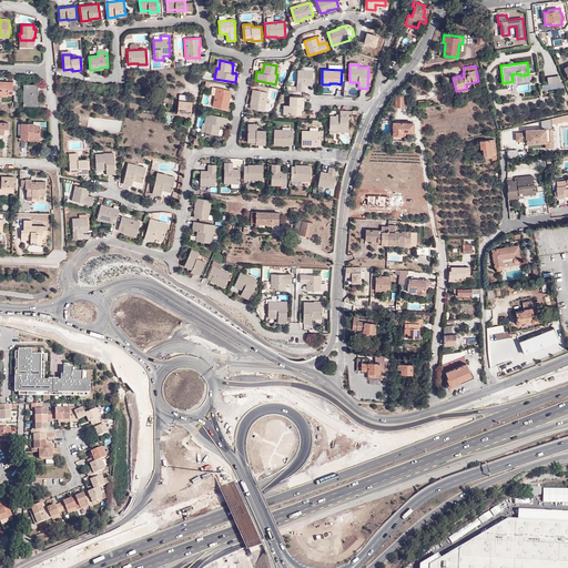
[(290,87),(290,91),(304,91),(304,85),(304,83),(312,83),(312,71),(297,71),(296,87),(290,87)]
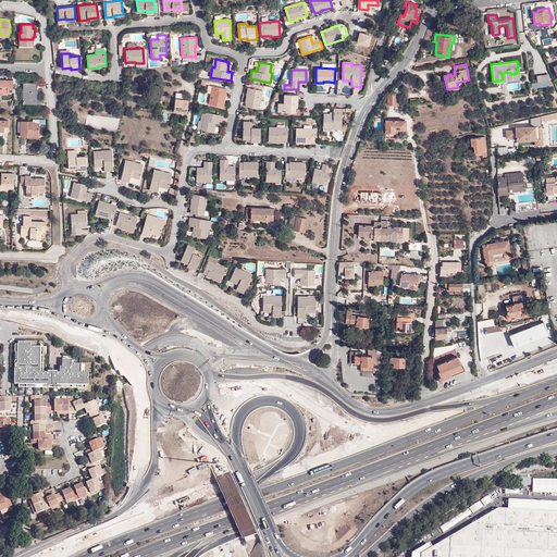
[(12,93),(12,81),(0,79),(0,94),(1,94),(1,91),(12,93)]
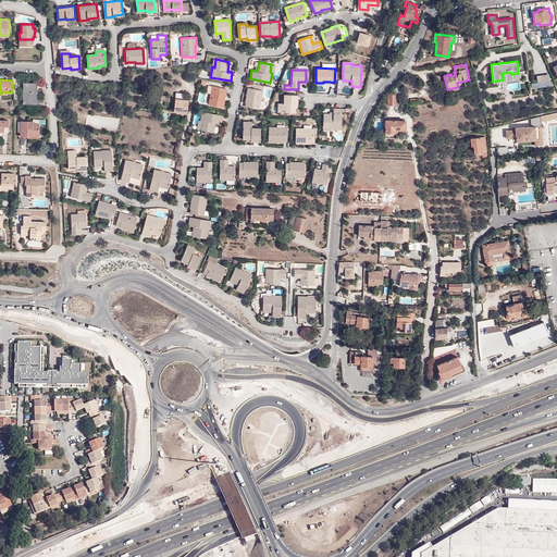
[(36,102),(36,84),(24,83),(23,102),(36,102)]
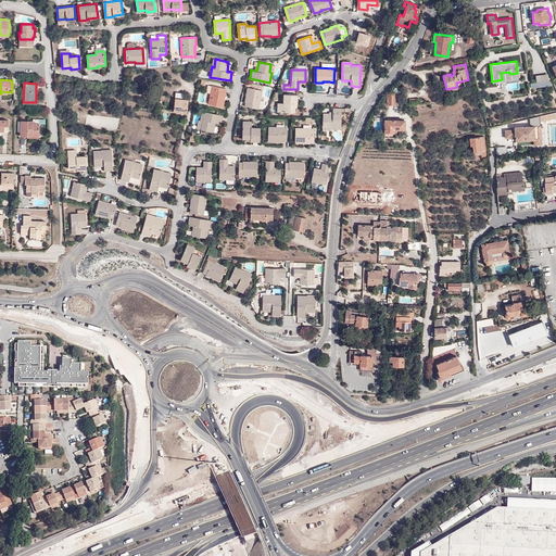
[(213,86),(212,86),(211,93),(209,104),(223,106),(225,99),(224,99),(225,92),(226,88),(213,86)]
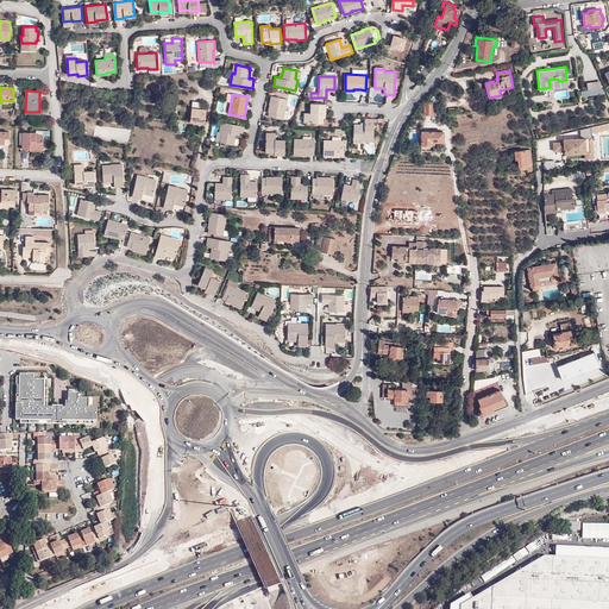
[(269,112),(268,115),(283,119),(287,99),(271,95),(269,104),(271,104),(269,112)]
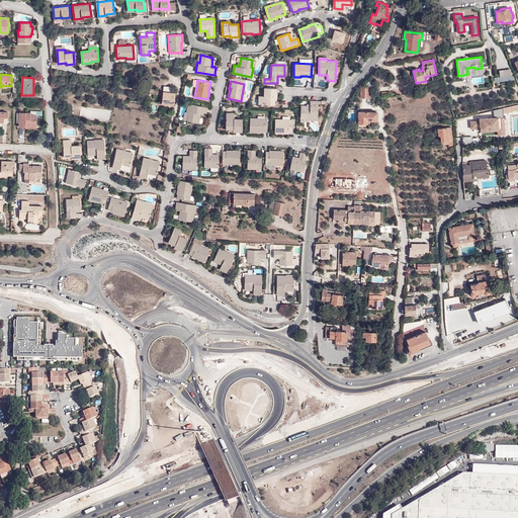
[(369,86),(360,86),(360,98),(369,98),(369,95),(369,86)]
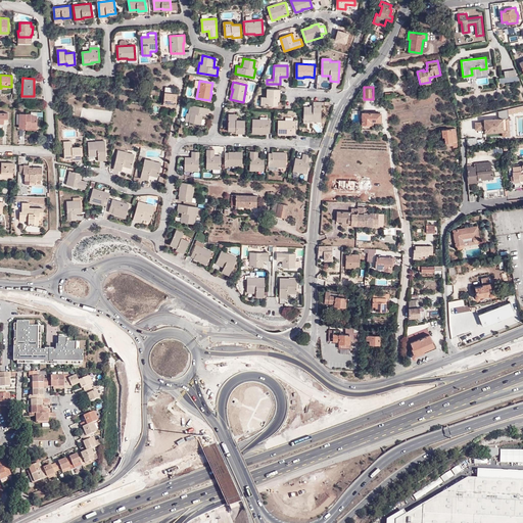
[(265,97),(264,105),(277,105),(278,101),(278,98),(280,98),(280,89),(267,89),(267,97),(265,97)]
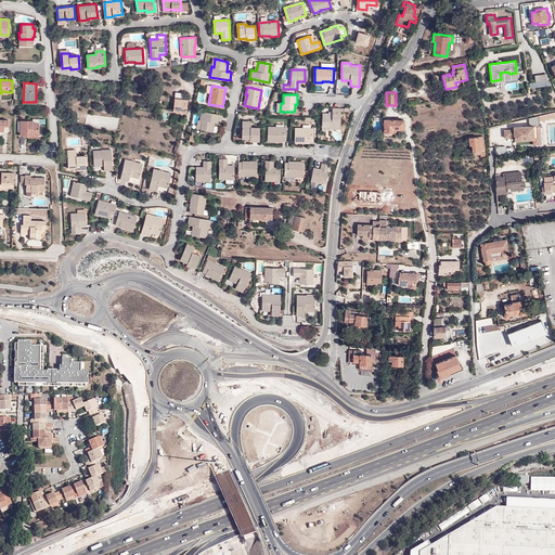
[(175,98),(160,97),(159,100),(173,102),(172,111),(185,112),(188,100),(183,99),(175,98)]
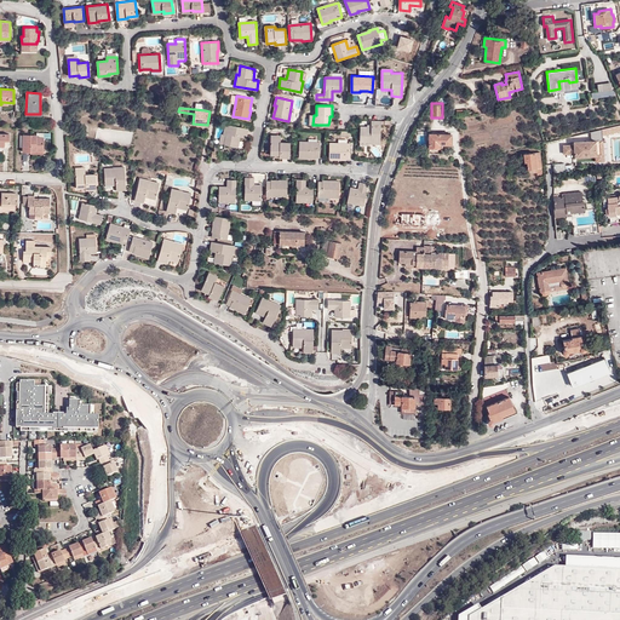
[(360,127),(360,142),(369,142),(368,144),(369,144),(379,144),(380,125),(380,121),(371,121),(371,127),(360,127)]
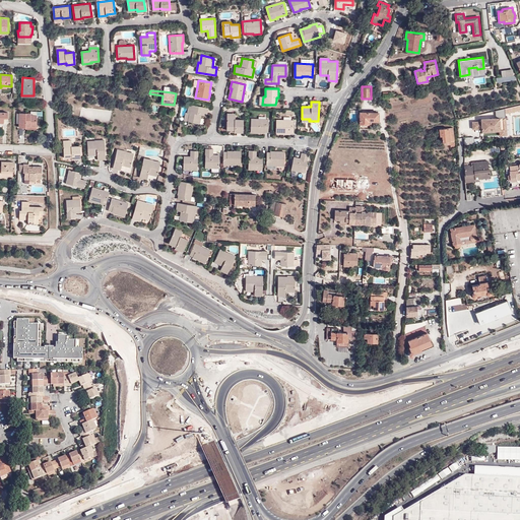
[(189,114),(187,121),(199,123),(201,115),(206,116),(208,108),(189,104),(187,113),(189,114)]
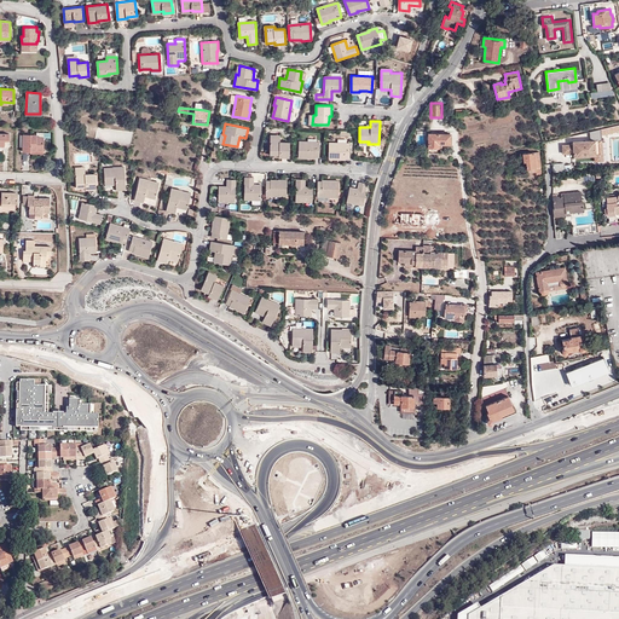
[(428,148),(439,148),(439,145),(451,145),(451,133),(428,133),(428,148)]
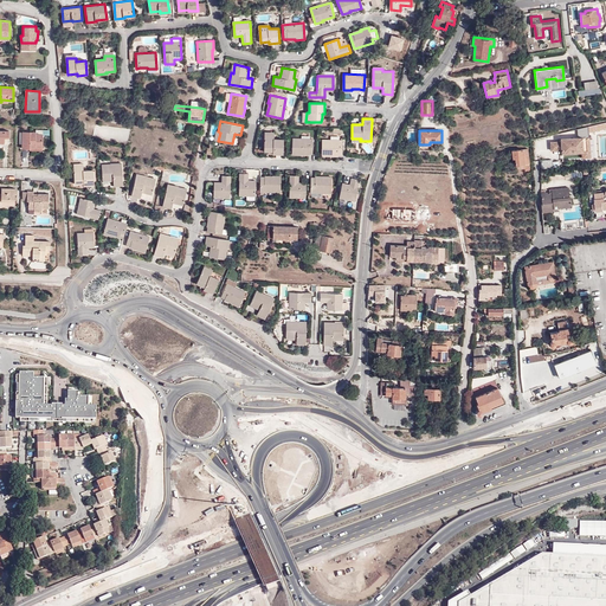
[(30,148),(43,148),(43,134),(36,134),(36,131),(23,131),(23,148),(30,148)]
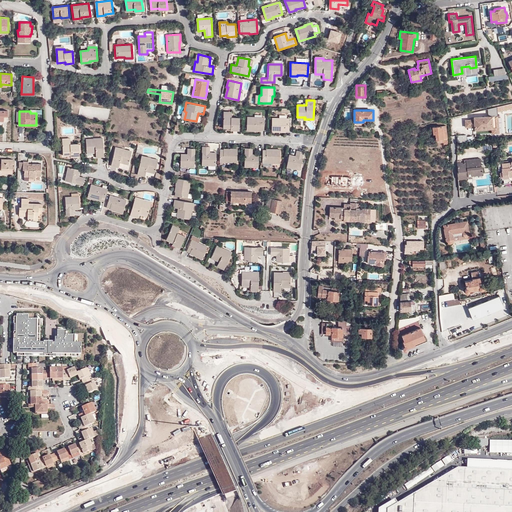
[(231,117),(231,114),(224,114),(223,128),(227,128),(231,128),(231,129),(239,130),(240,117),(231,117)]
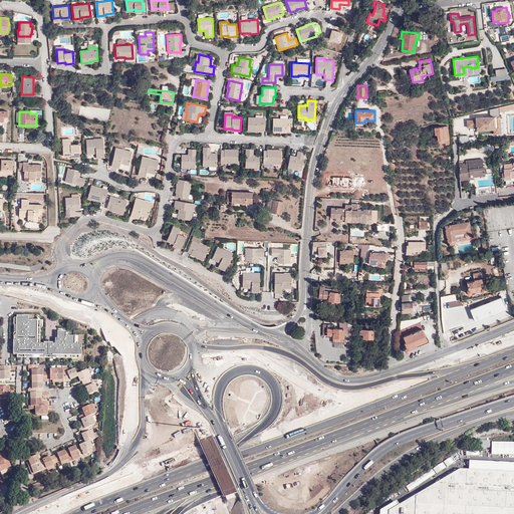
[(477,126),(477,130),(494,129),(494,134),(501,134),(500,116),(476,117),(476,119),(468,120),(468,127),(477,126)]
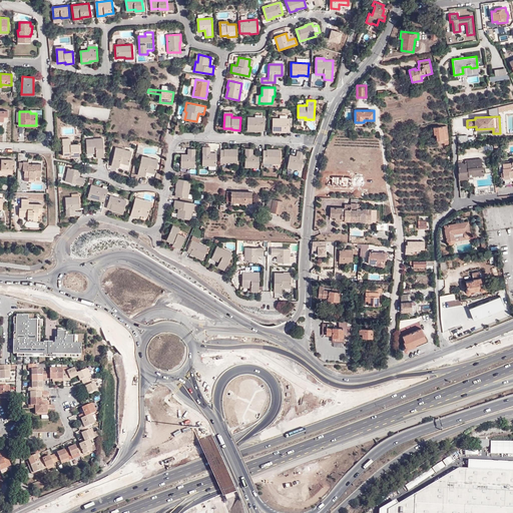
[(247,131),(254,131),(254,129),(261,130),(265,130),(266,117),(247,117),(247,131)]
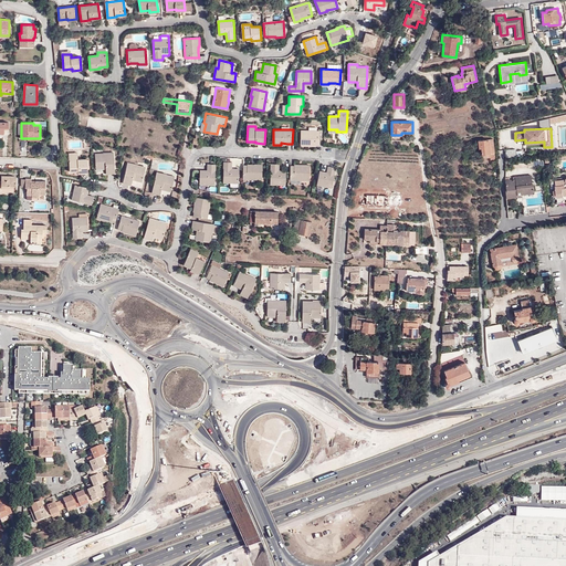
[(300,146),(308,146),(308,145),(315,145),(320,145),(321,132),(301,130),(300,146)]
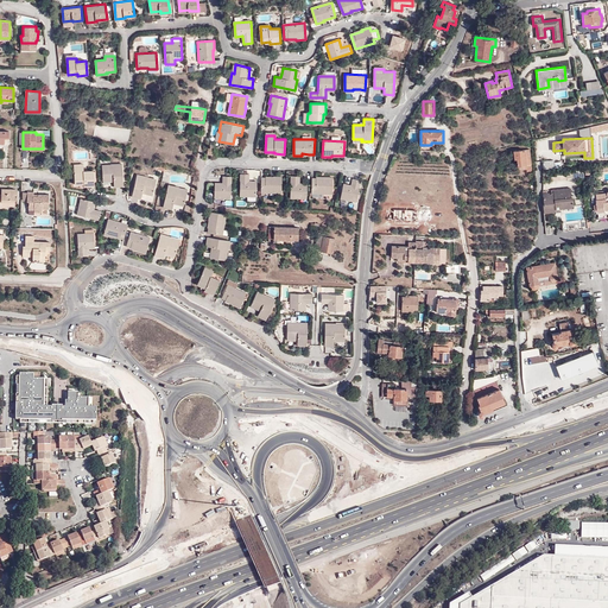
[(529,158),(527,150),(513,151),(514,159),(517,159),(517,166),(518,166),(518,170),(526,170),(531,169),(530,157),(529,158)]
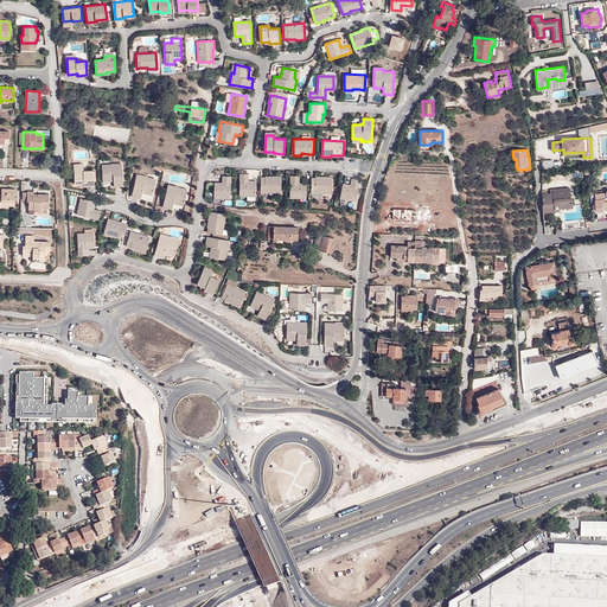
[(121,165),(112,165),(112,167),(102,168),(103,181),(114,181),(114,187),(122,187),(121,165)]
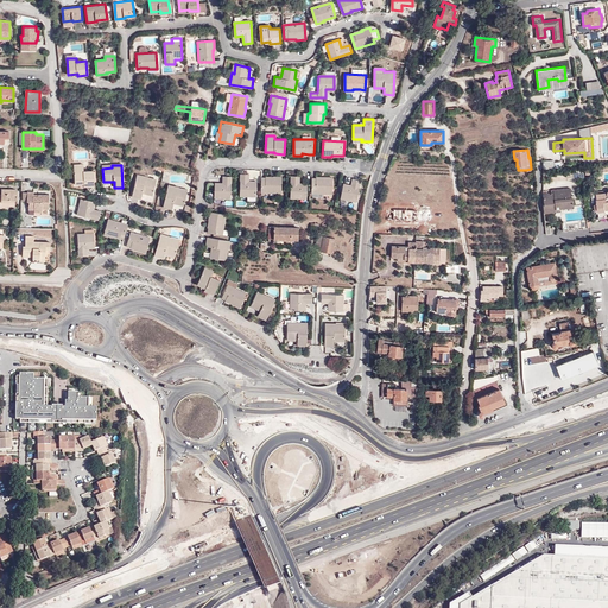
[(75,184),(80,183),(83,183),(84,185),(94,185),(94,170),(84,170),(84,168),(74,168),(75,184)]
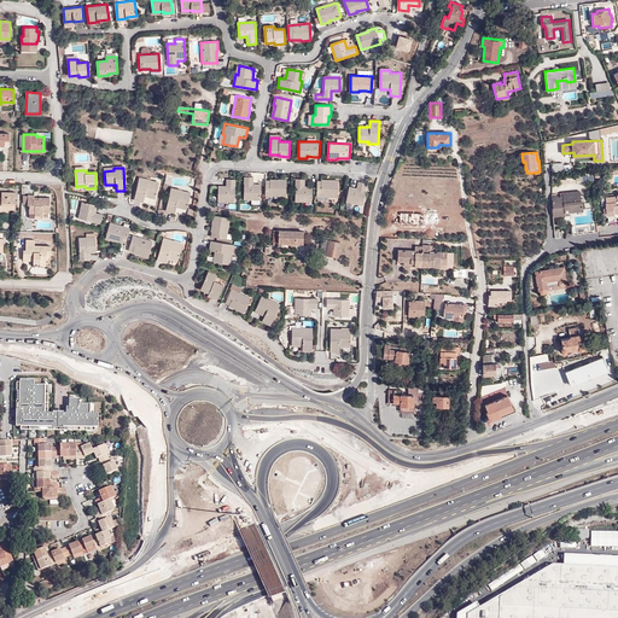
[(134,197),(144,199),(145,193),(156,196),(158,182),(150,180),(151,178),(139,175),(134,197)]
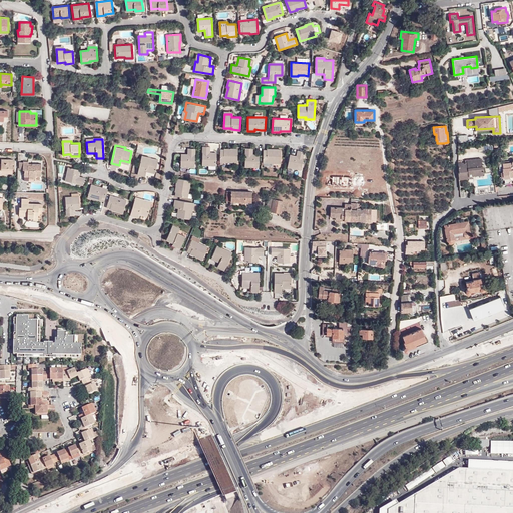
[(202,165),(208,165),(216,165),(216,154),(209,154),(209,152),(210,146),(202,146),(202,165)]
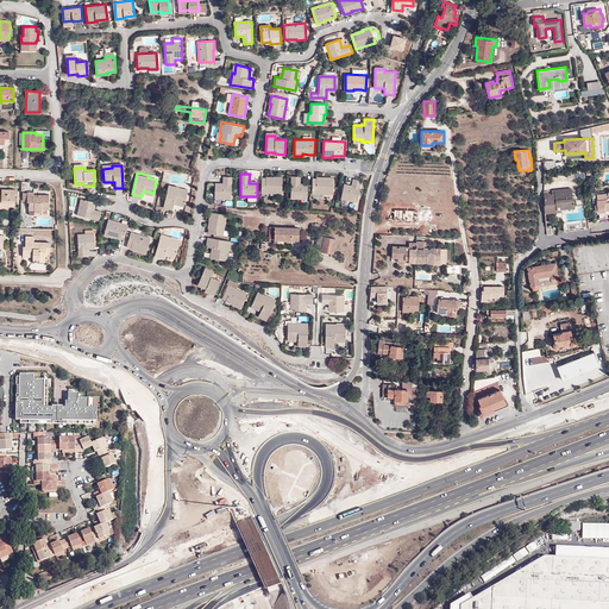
[(300,184),(300,182),(300,175),(292,175),(290,198),(307,198),(308,184),(300,184)]
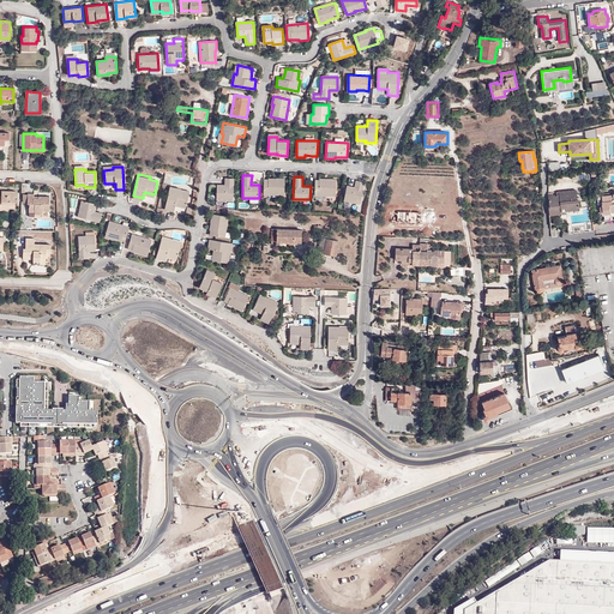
[(226,185),(217,185),(217,199),(233,199),(234,178),(226,178),(226,184),(226,185)]
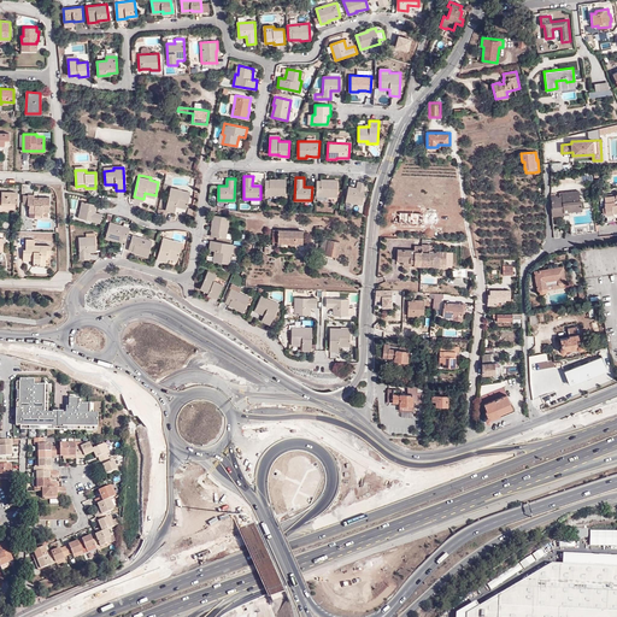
[(287,180),(278,178),(278,181),(270,180),(265,180),(265,194),(287,195),(287,180)]
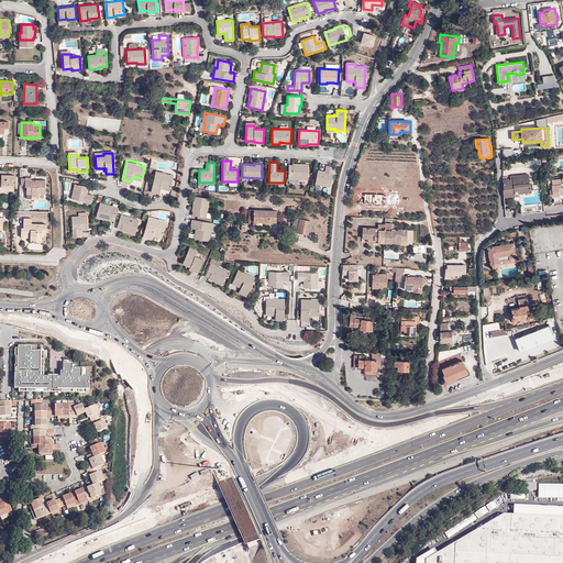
[(294,165),(289,164),(289,177),(308,178),(308,164),(300,163),(300,165),(294,165)]
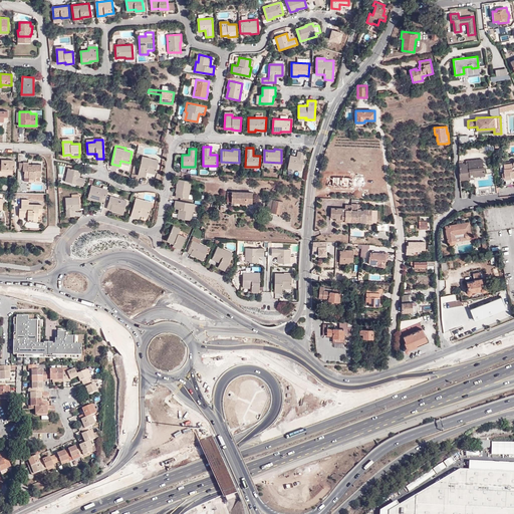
[(298,158),(290,156),(288,167),(302,170),(306,152),(299,151),(298,156),(298,158)]
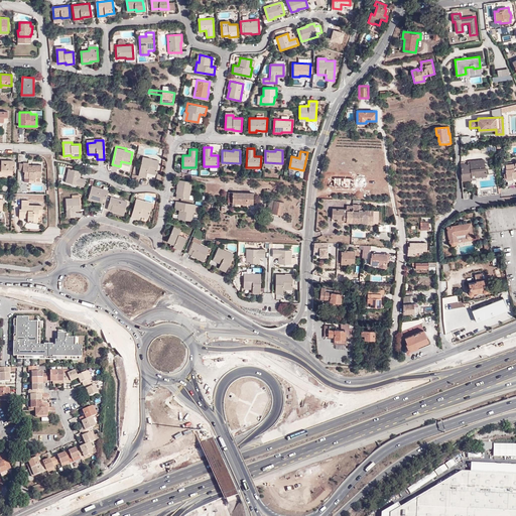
[(155,174),(159,160),(142,157),(138,175),(146,177),(147,173),(155,174)]
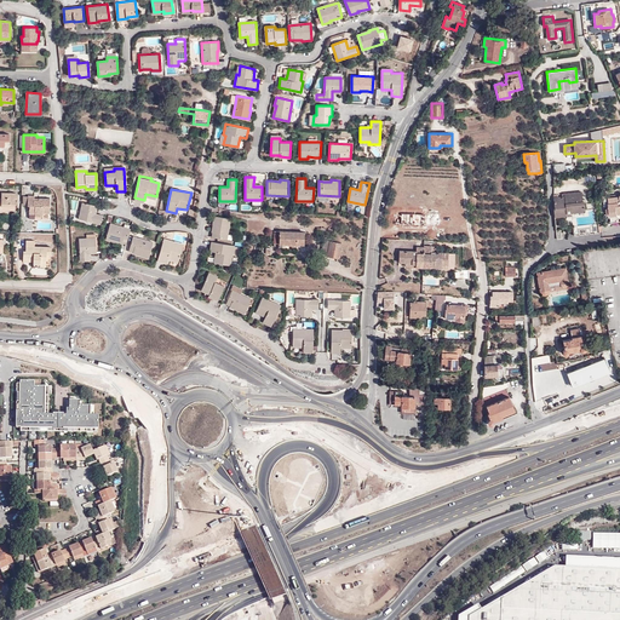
[(555,208),(555,217),(567,216),(567,213),(572,213),(584,211),(581,191),(566,194),(566,196),(555,197),(555,208)]
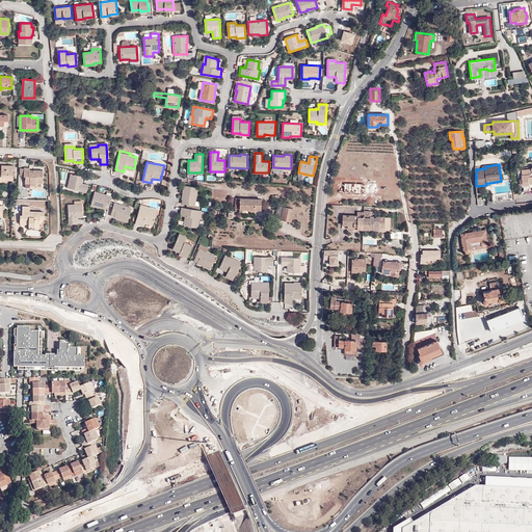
[(0,178),(14,179),(14,165),(1,165),(1,169),(2,174),(0,173),(0,178)]
